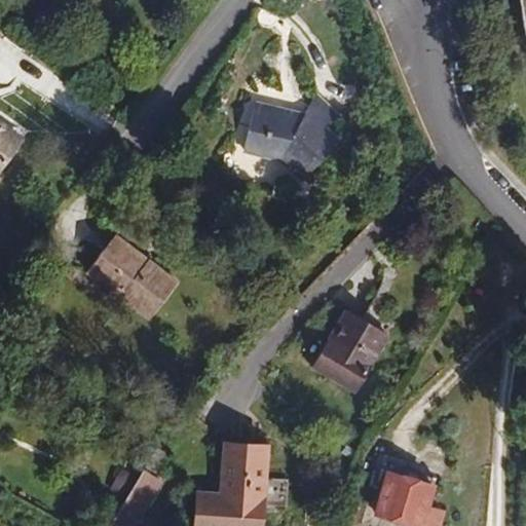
[(304,115),(255,102),(243,149),(280,159),(303,180),(338,143),(326,129),(338,116),(314,95),(304,115)]
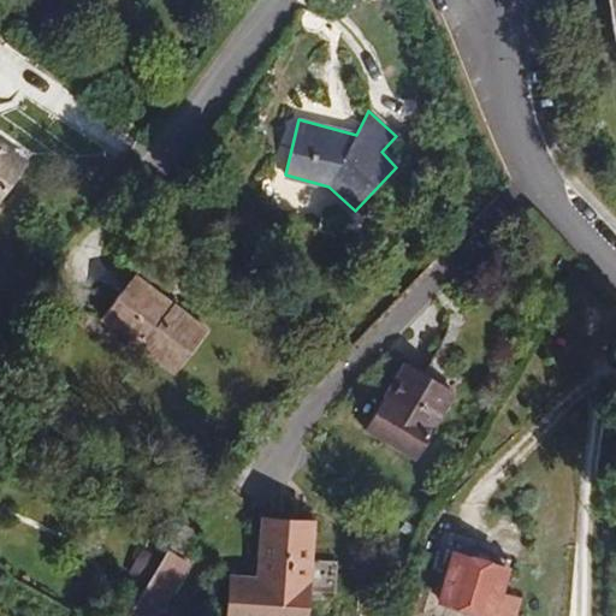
[(0,142),(0,201),(28,163),(0,142)]
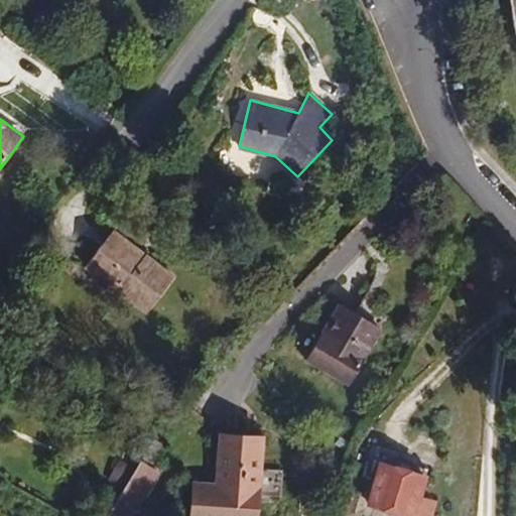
[(113,230),(110,233),(144,258),(147,255),(113,230)]
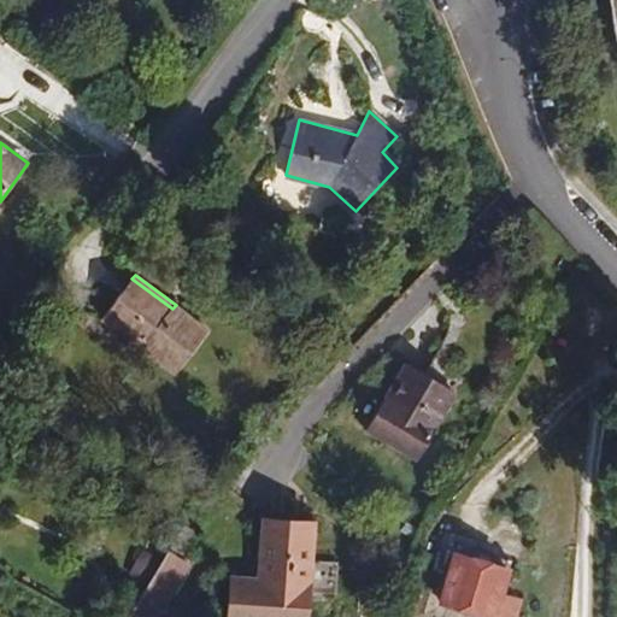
[(172,309),(131,278),(100,319),(176,376),(210,331),(176,305),(172,309)]
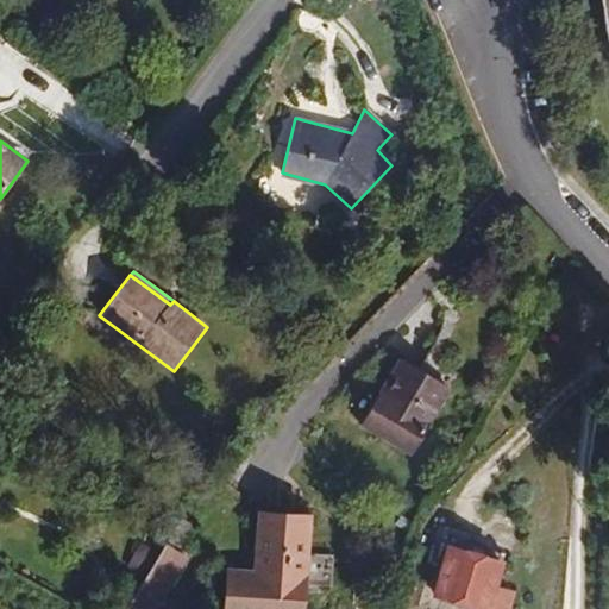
[(401,362),(364,425),(412,453),(449,389),(420,372),(401,362)]
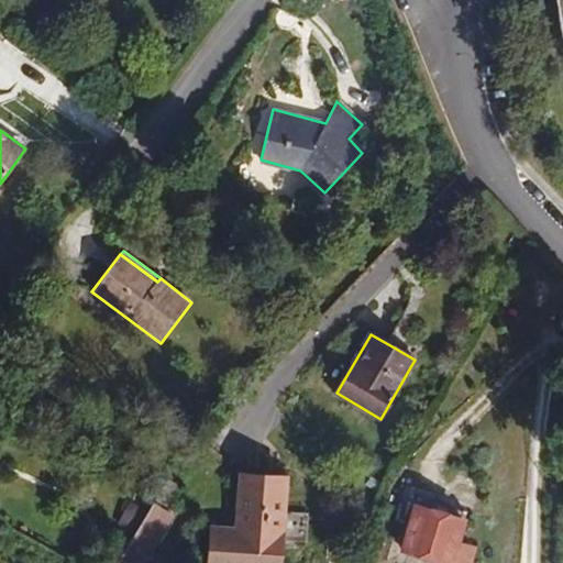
[(287,477),(241,475),(236,530),(211,528),(209,562),(280,562),(283,536),(284,522),(287,477)]
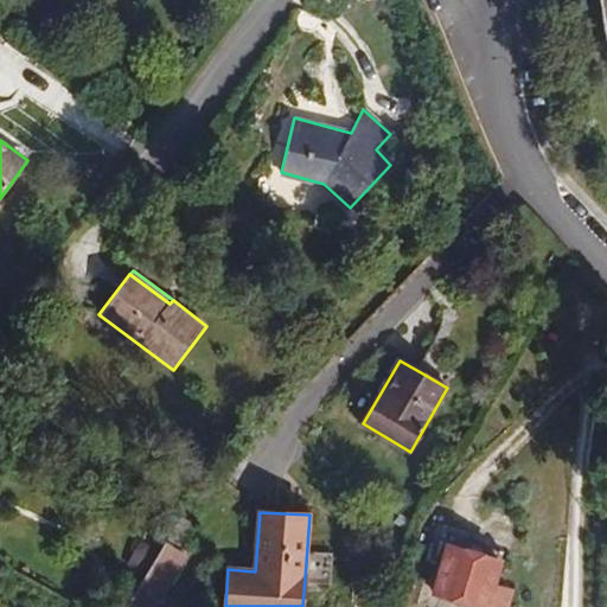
[(193,524),(180,517),(167,541),(179,548),(193,524)]
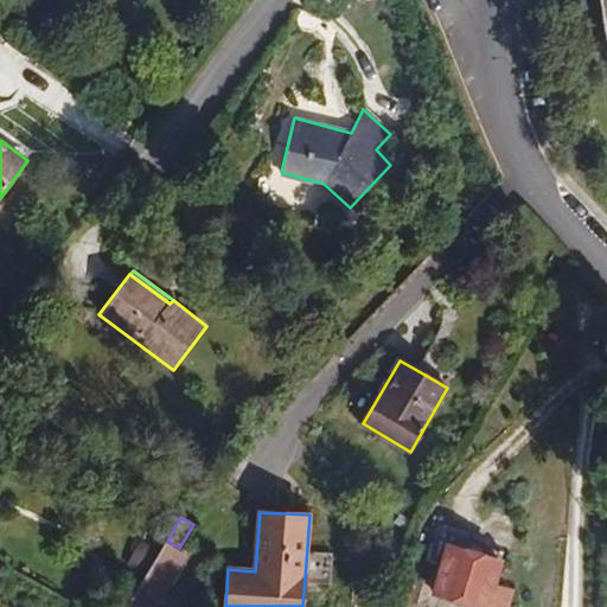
[(475,606),(505,606),(510,590),(493,586),(500,560),(502,553),(448,538),(440,536),(438,544),(446,547),(433,595),(448,599),(468,605),(475,606)]
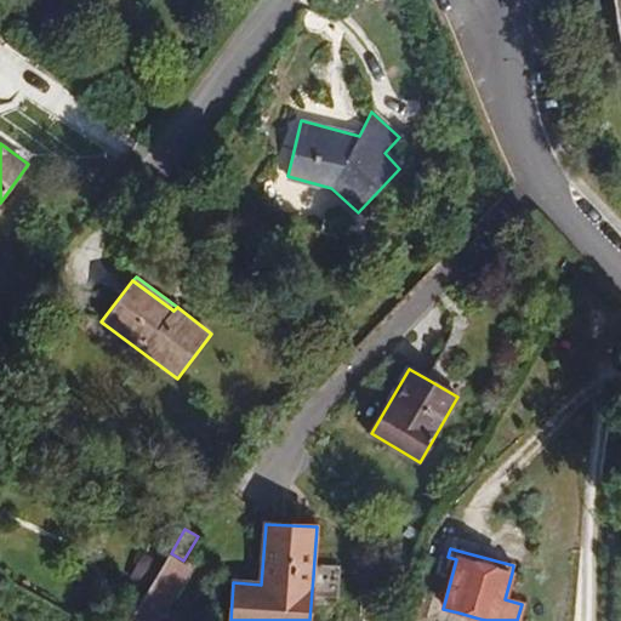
[(131,620),(158,620),(192,565),(183,560),(171,553),(164,564),(149,590),(131,620)]
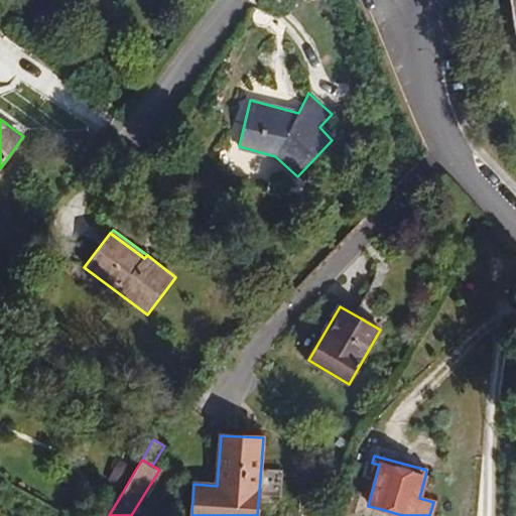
[(109,482),(124,490),(136,469),(121,461),(109,482)]
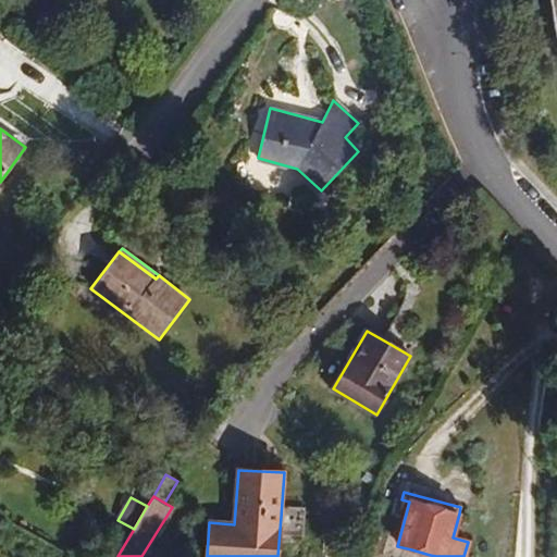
[(281,517),(280,530),(297,531),(297,518),(281,517)]
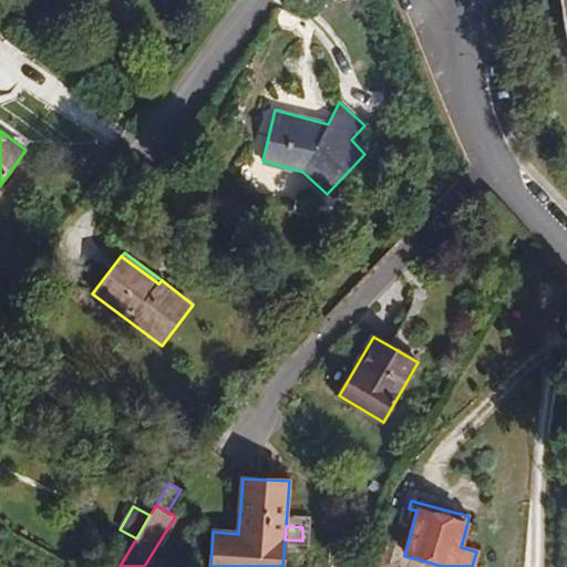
All buildings are outlined.
